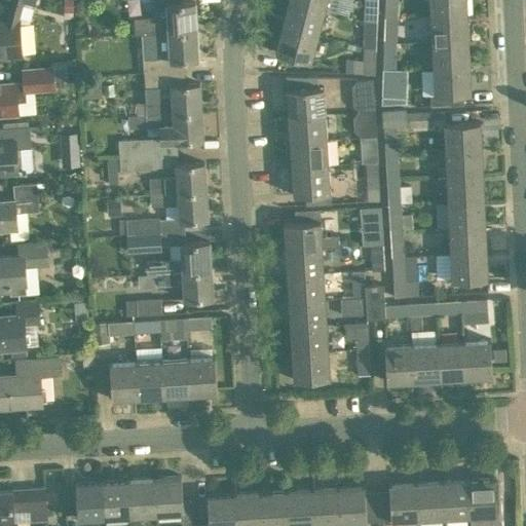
[(9,0),(3,22),(0,22),(1,26),(0,26),(0,54),(21,53),(17,23),(24,2),(34,5),(35,0),(9,0)]
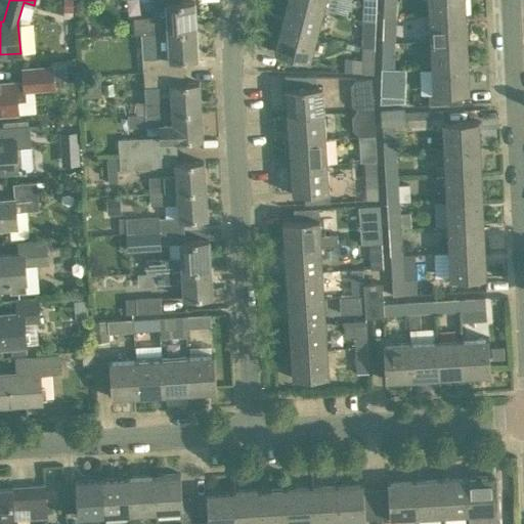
[(62,0),(63,10),(73,10),(72,0),(62,0)]
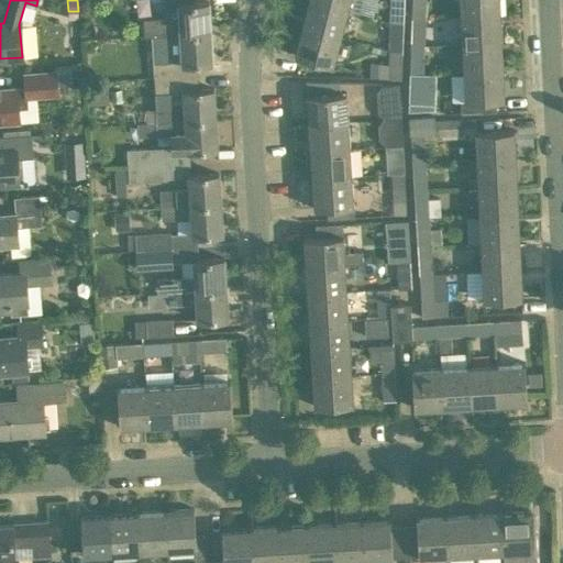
[(168,0),(168,8),(177,7),(178,19),(161,20),(161,18),(143,18),(144,35),(209,32),(207,2),(194,3),(192,0),(168,0)]
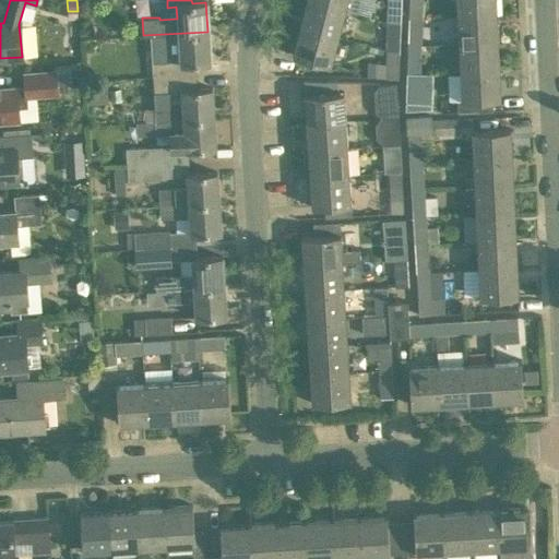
[(306,0),(299,26),(336,36),(344,9),(309,0),(306,0)]
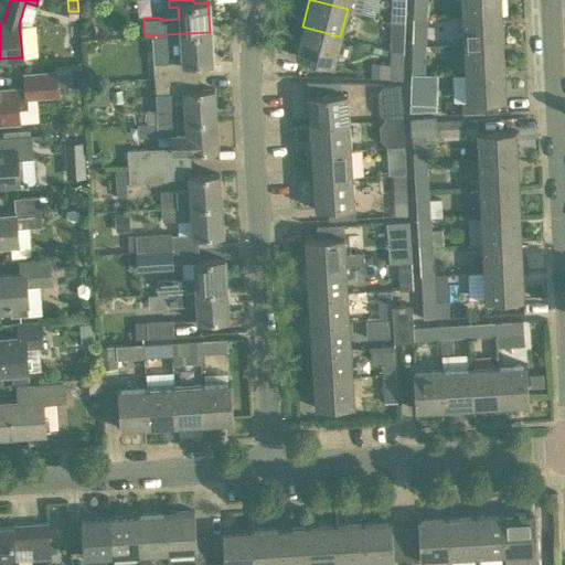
[(312,0),(348,9),(349,0),(312,0)]
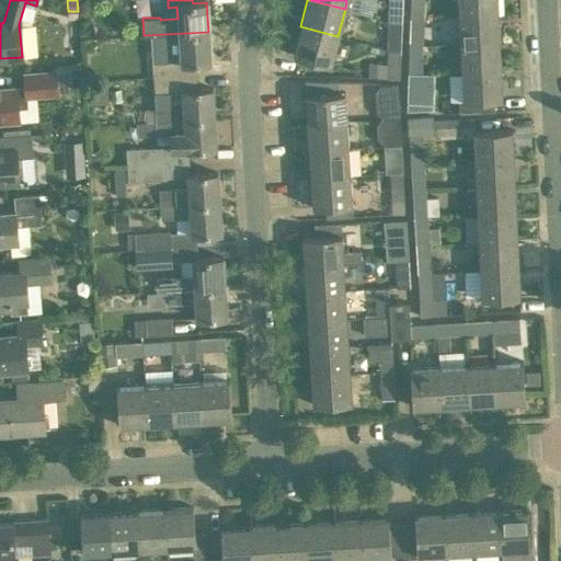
[(350,0),(347,7),(356,9),(359,0),(350,0)]
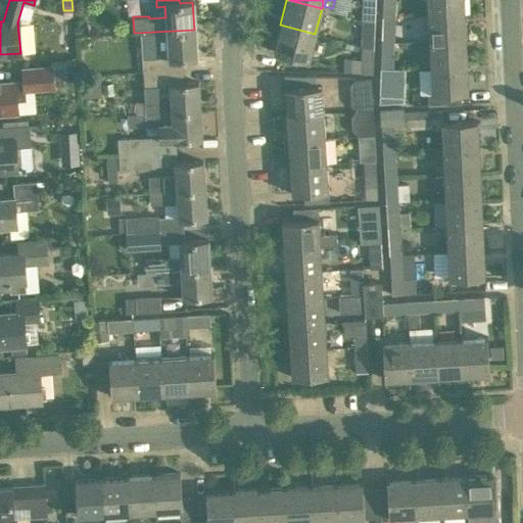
[(350,12),(351,0),(336,0),(336,10),(350,12)]
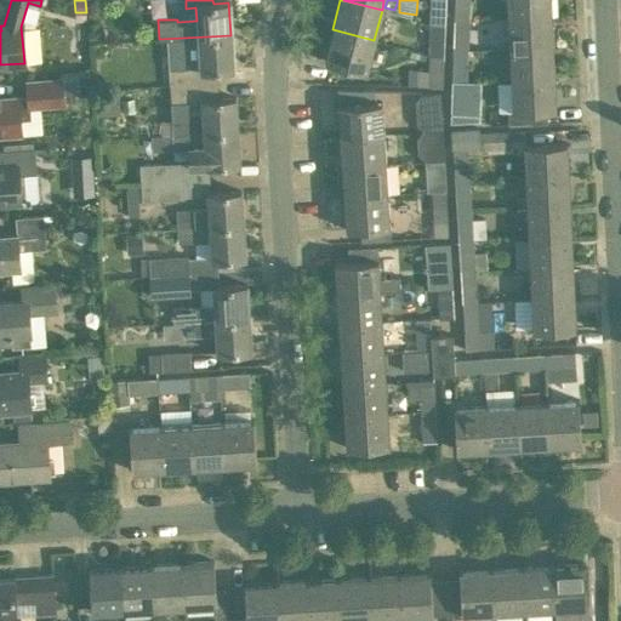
[(429,0),(429,24),(444,24),(445,0),(429,0)]
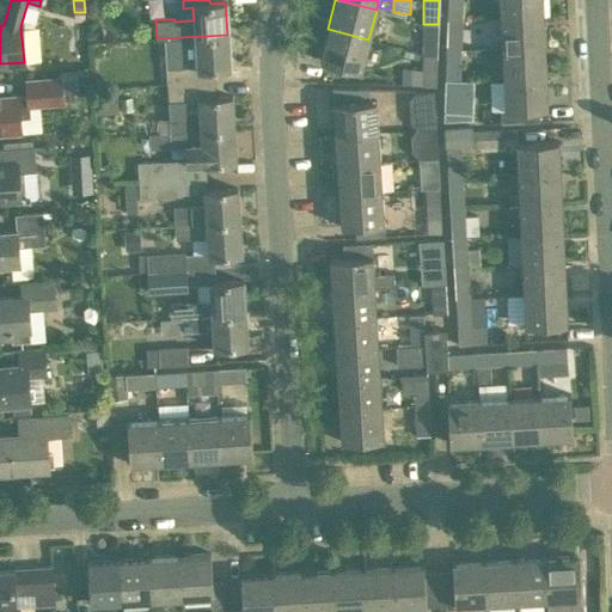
[(447,0),(447,22),(461,23),(463,0),(447,0)]
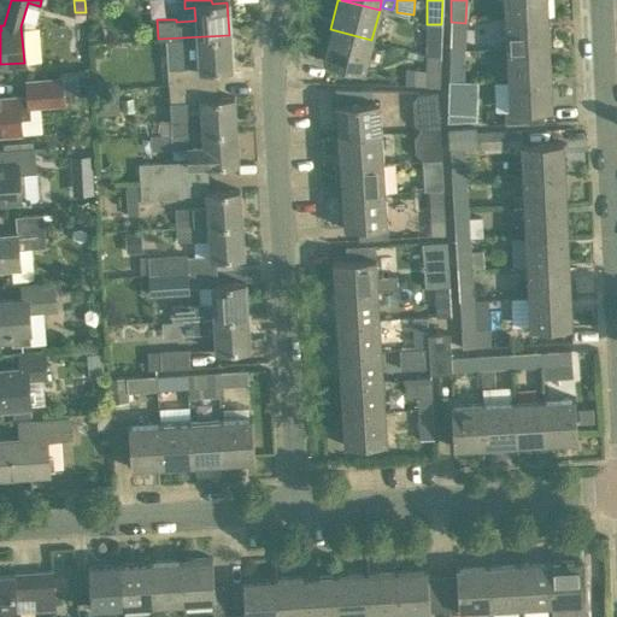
[(503,0),(504,18),(547,16),(546,0),(503,0)]
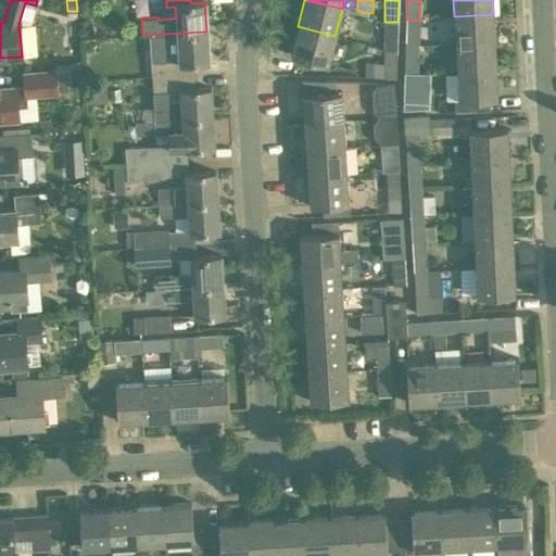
[(455,43),(494,41),(493,14),(454,16),(455,43)]
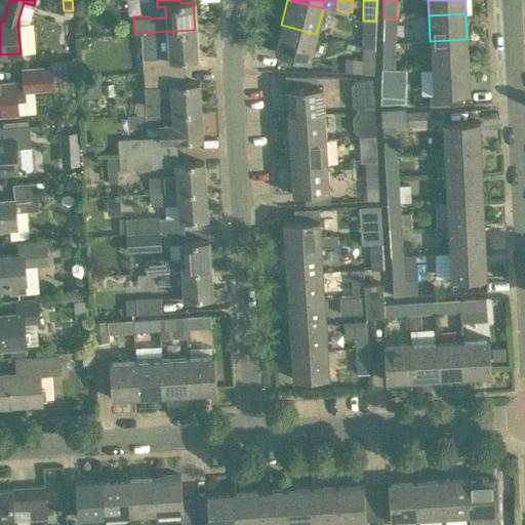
[(395,47),(396,19),(384,18),(382,46),(395,47)]
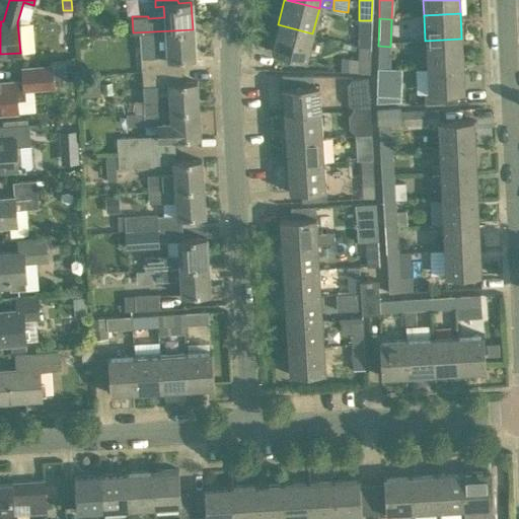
[(75,20),(75,31),(85,31),(85,20),(75,20)]
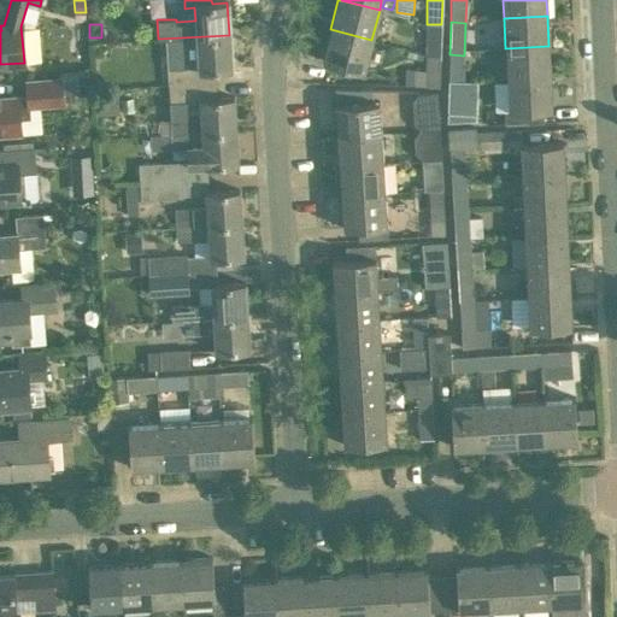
[(427,24),(425,54),(440,54),(441,24),(427,24)]
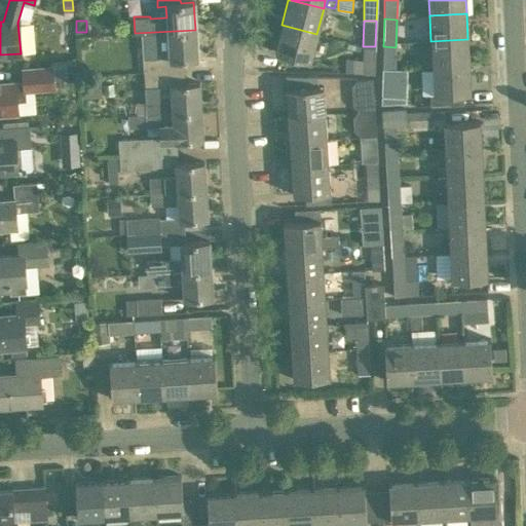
[(309,61),(316,34),(282,25),(275,51),(309,61)]
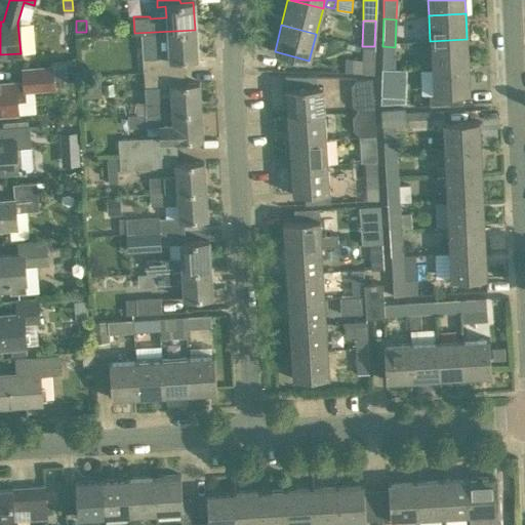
[(142,45),(167,44),(168,56),(143,57),(144,73),(185,71),(184,58),(197,57),(195,30),(134,33),(140,33),(142,45)]
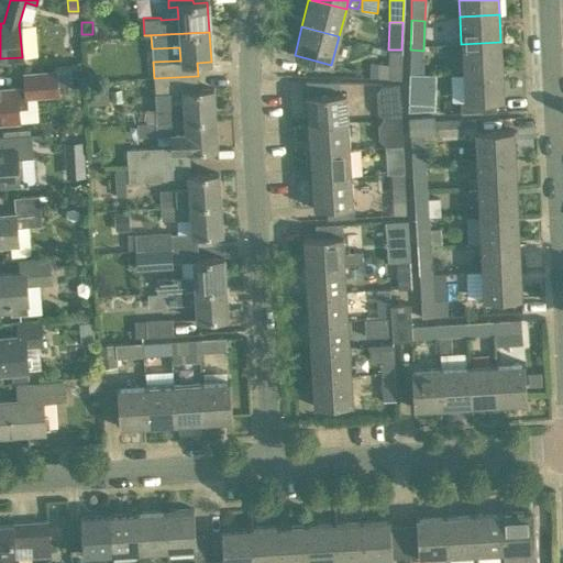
[(462,72),(501,70),(500,42),(461,44),(462,72)]
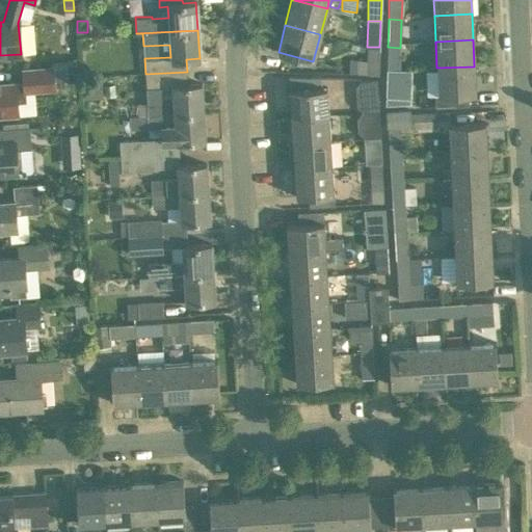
[(378,74),(379,47),(367,47),(367,60),(356,59),(356,73),(378,74)]
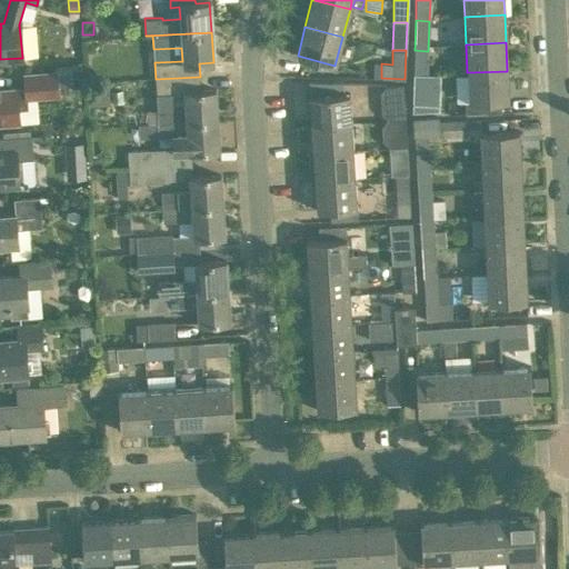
[(428,81),(428,51),(415,50),(413,80),(428,81)]
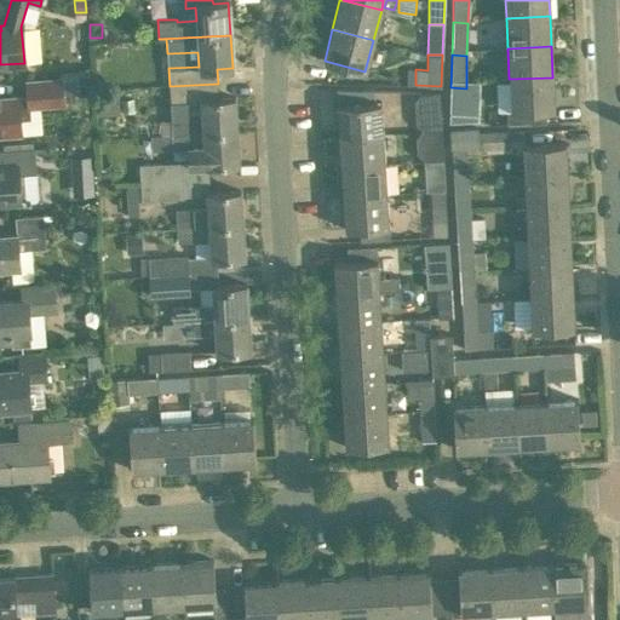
[(27,96),(0,97),(0,136),(21,135),(19,119),(29,118),(28,107),(64,104),(62,76),(26,80),(27,96)]
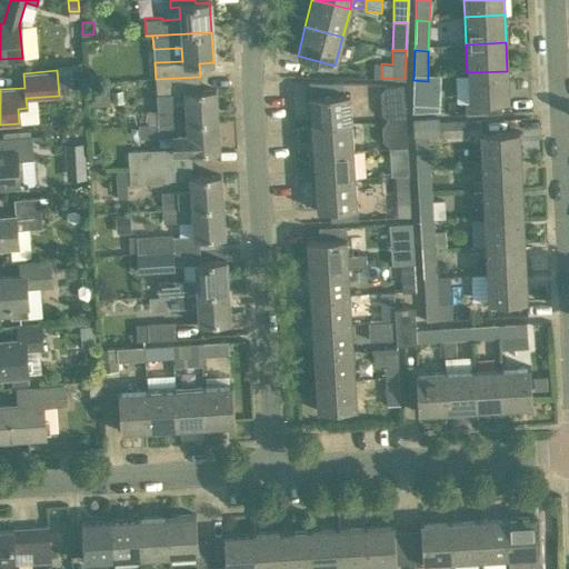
[(507,71),(467,72),(469,101),(465,102),(466,115),(501,112),(500,101),(509,100),(507,71)]
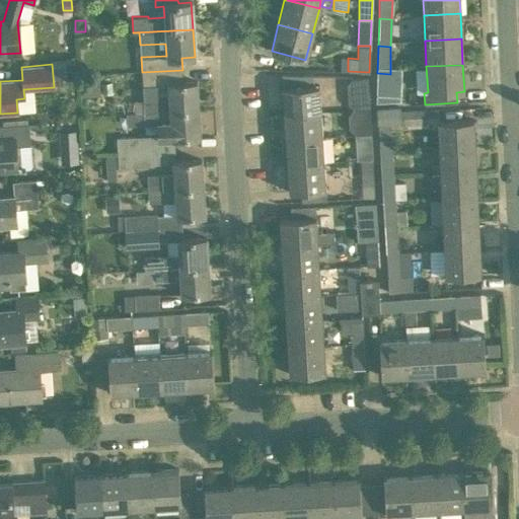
[(143,100),(134,100),(134,113),(143,112),(169,110),(197,108),(196,81),(183,82),(182,70),(142,72),(142,86),(143,100)]
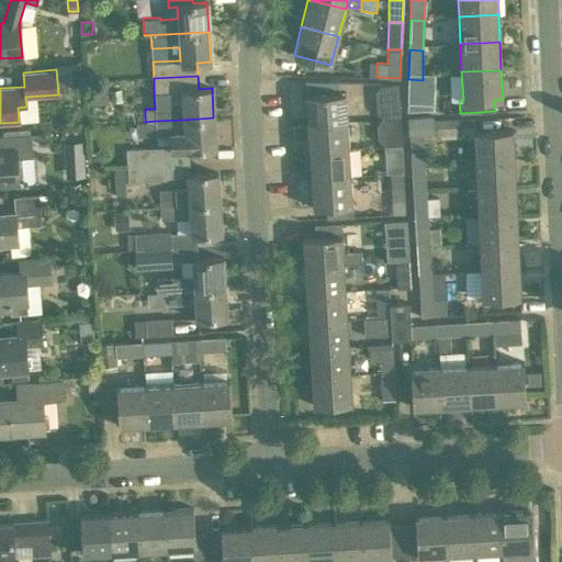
[(422,93),(423,80),(408,79),(407,110),(434,109),(434,93),(422,93)]
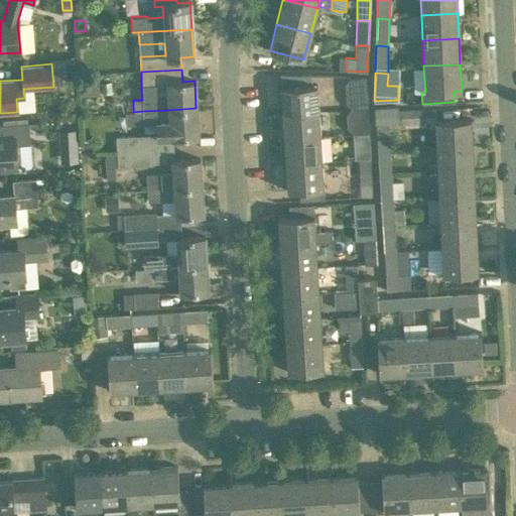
[(83,96),(100,95),(99,75),(82,76),(83,96)]
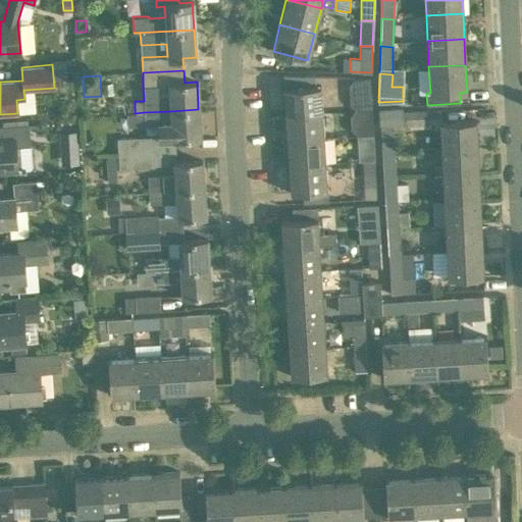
[(357,84),(359,108),(371,108),(370,83),(357,84)]
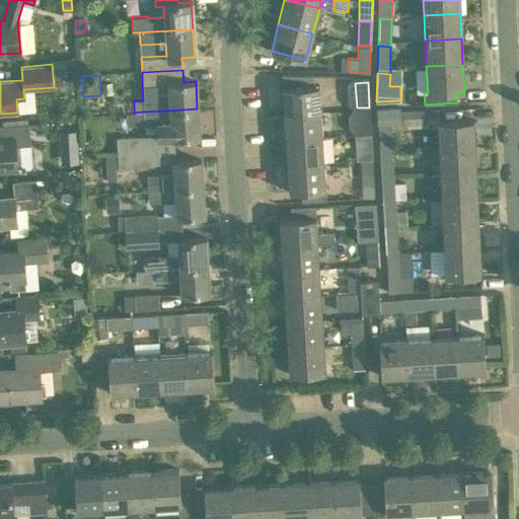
[(282,87),(283,113),(320,110),(318,84),(282,87)]
